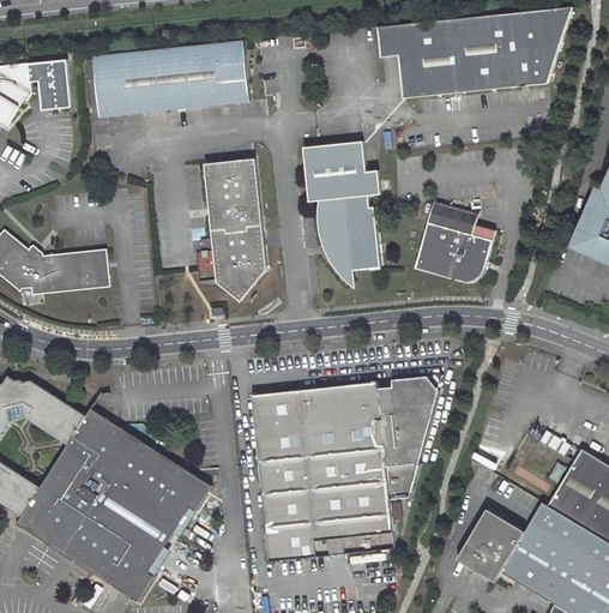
[(402,96),(549,83),(573,5),(375,24),(379,55),(398,55),(402,96)]
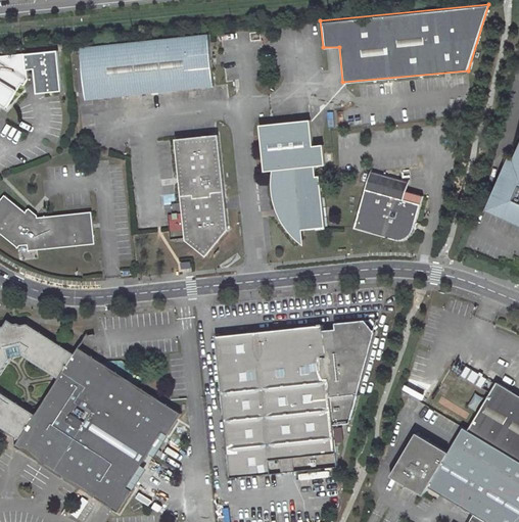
[(263,28),(254,29),(255,37),(264,36),(263,28)]
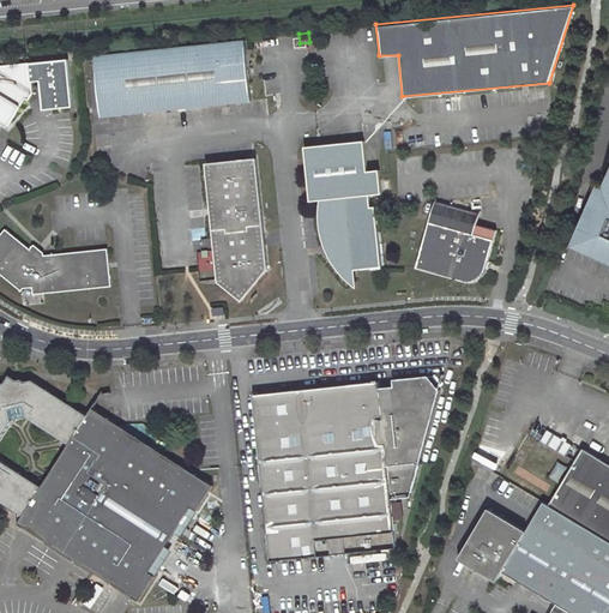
[(241,42),(91,56),(97,116),(247,102),(241,42)]
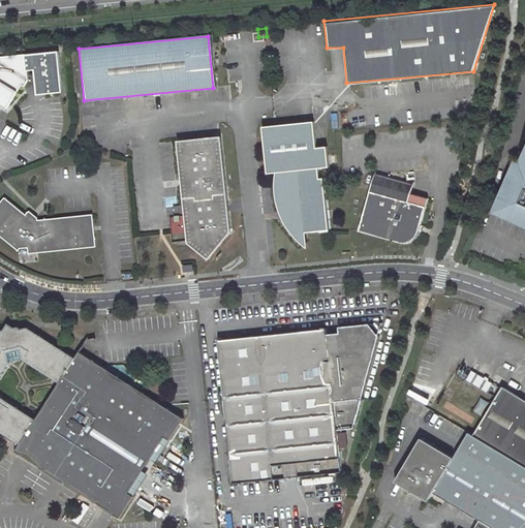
[(0,106),(1,107),(17,84),(20,85),(24,80),(24,71),(31,69),(33,94),(58,91),(55,51),(22,55),(0,57),(0,106)]
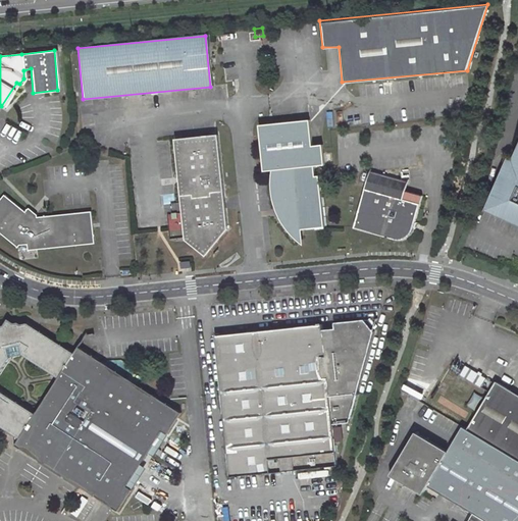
[(300,244),(298,229),(321,227),(317,175),(313,175),(312,166),(322,165),(320,145),(309,146),(307,120),(256,124),(260,171),(268,170),(267,178),(268,187),(268,193),(270,201),(274,211),(279,222),(283,227),(286,230),(290,236),(295,240),(296,241),(300,244)]
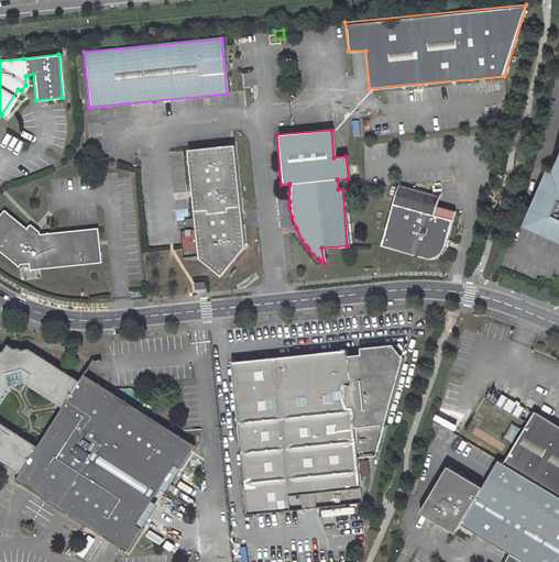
[(219,274),(244,244),(233,144),(187,147),(197,257),(219,274)]
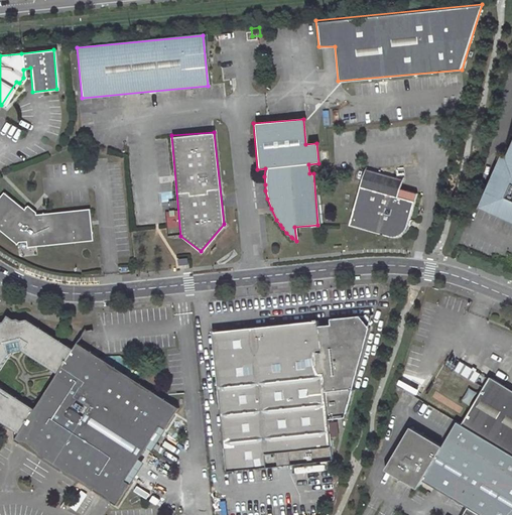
[(511,132),(501,157),(496,155),(473,207),(511,224),(511,132)]
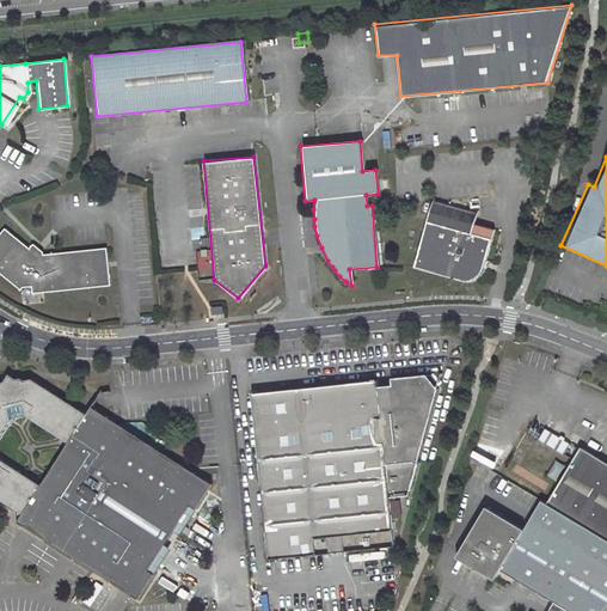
[(482,269),(495,225),(474,219),(476,213),(431,200),(412,267),(458,281),(464,281),(468,281),(470,280),(474,277),(479,272),(482,269)]
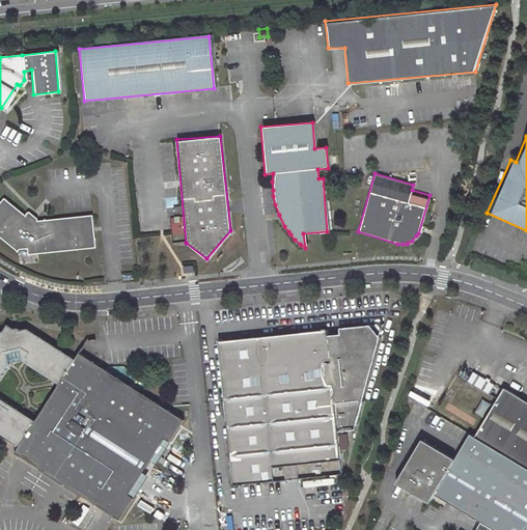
[(90,214),(37,221),(33,222),(24,215),(1,196),(0,197),(0,235),(17,249),(25,248),(26,257),(94,247),(90,214)]
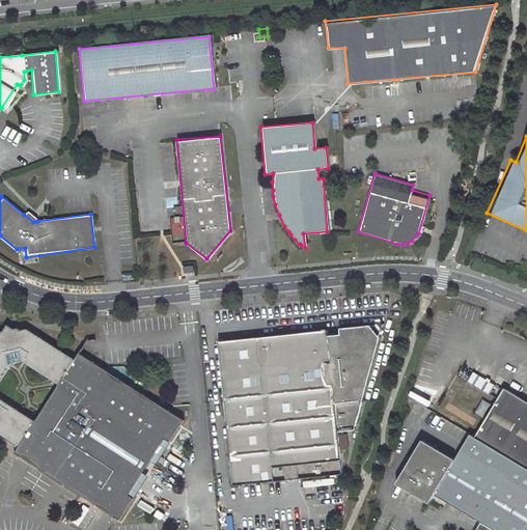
[(37,216),(28,210),(24,215),(33,222),(37,221),(37,216)]
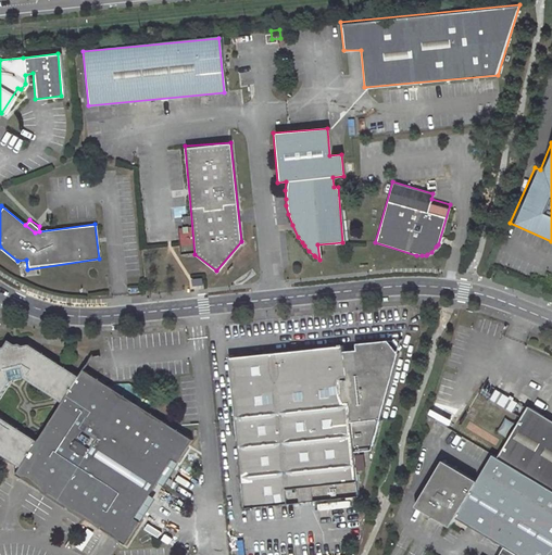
[(340,342),(225,353),(238,506),(354,496),(351,450),(368,449),(394,349),(383,338),(353,340),(354,348),(340,349),(340,342)]
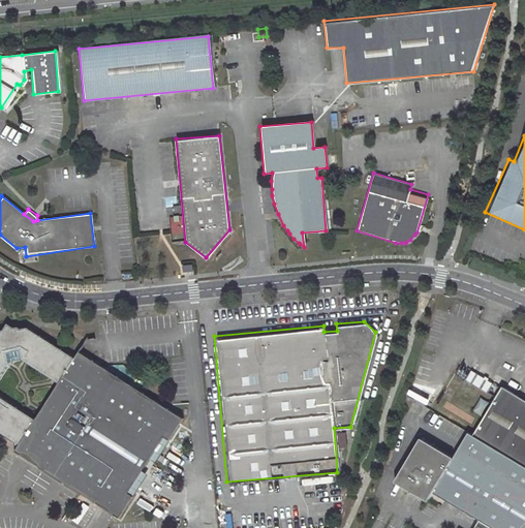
[(11,451),(117,517),(131,495),(126,492),(141,469),(148,458),(161,436),(166,439),(173,442),(185,422),(74,352),(71,356),(25,327),(13,329),(9,327),(0,329),(0,434),(14,443),(11,451)]
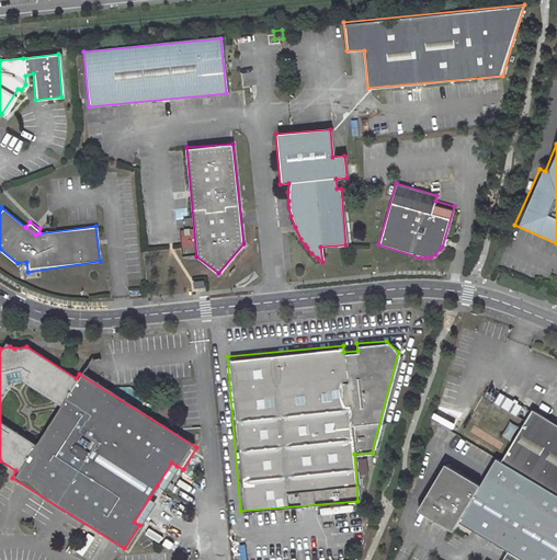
[(499,388),(493,398),(516,412),(522,402),(499,388)]
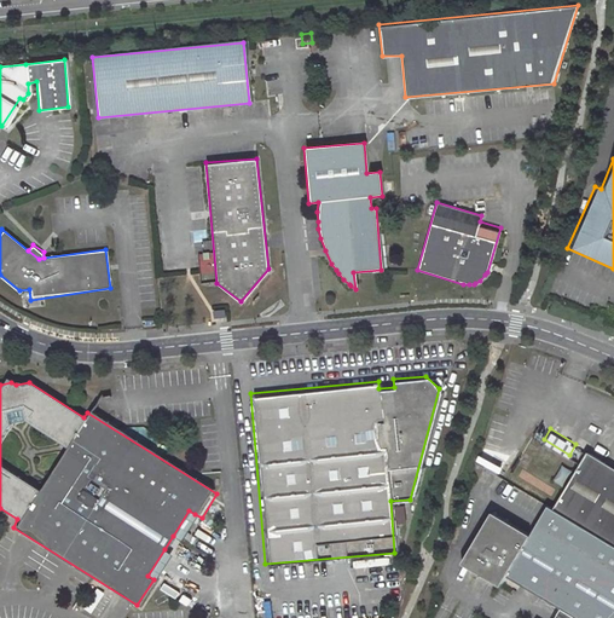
[(575,444),(569,455),(577,460),(584,449),(575,444)]
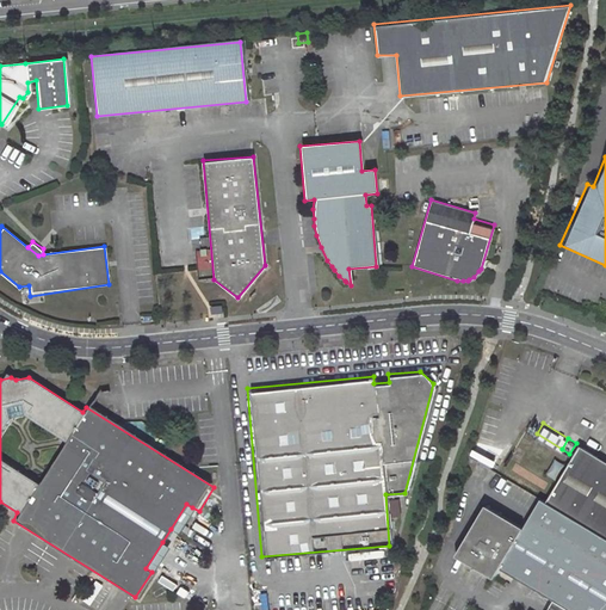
[(605,458),(580,443),(544,501),(605,537),(605,458)]
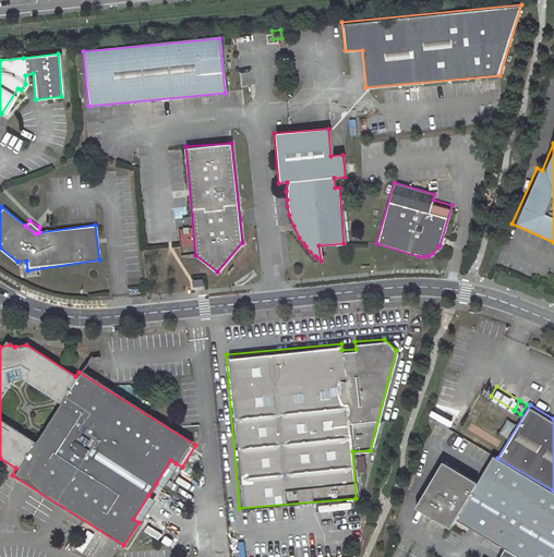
[(553,556),(553,491),(497,458),(492,455),(478,477),(442,456),(412,505),(448,527),(454,519),(503,548),(515,556),(517,556),(553,556)]
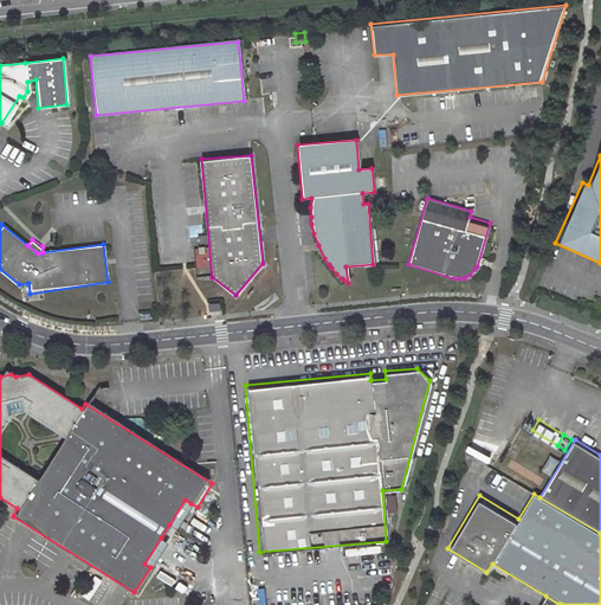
[(175,528),(191,503),(185,500),(169,525),(175,528)]
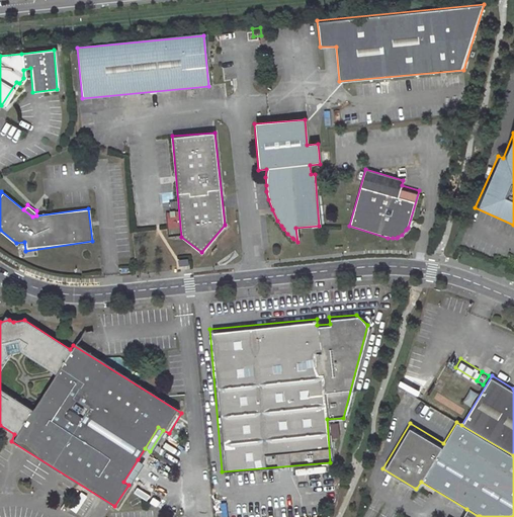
[(129,485),(143,463),(138,459),(123,482),(129,485)]
